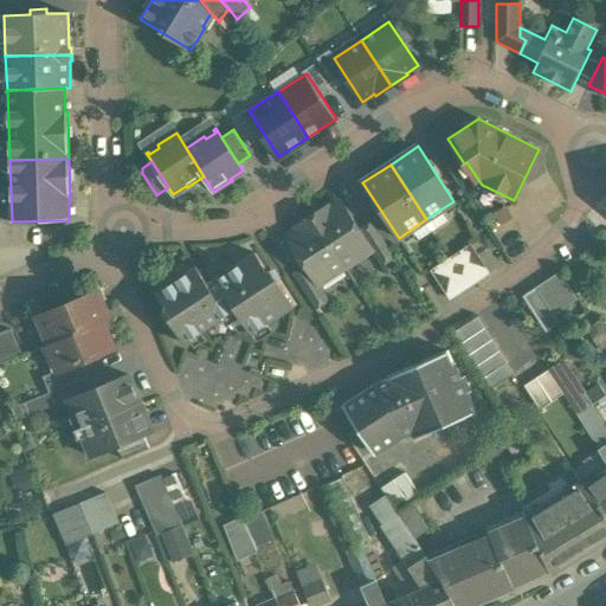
[(360,230),(342,204),(322,217),(318,211),(311,216),(343,265),(371,249),(372,247),(360,230)]
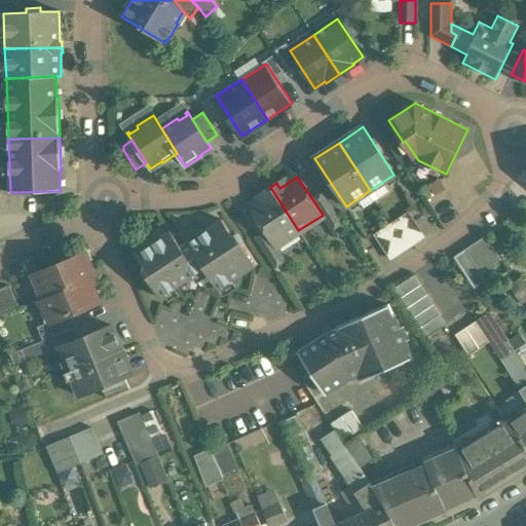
[(298,230),(270,187),(264,191),(267,196),(250,209),(264,230),(274,247),(275,246),(298,230)]
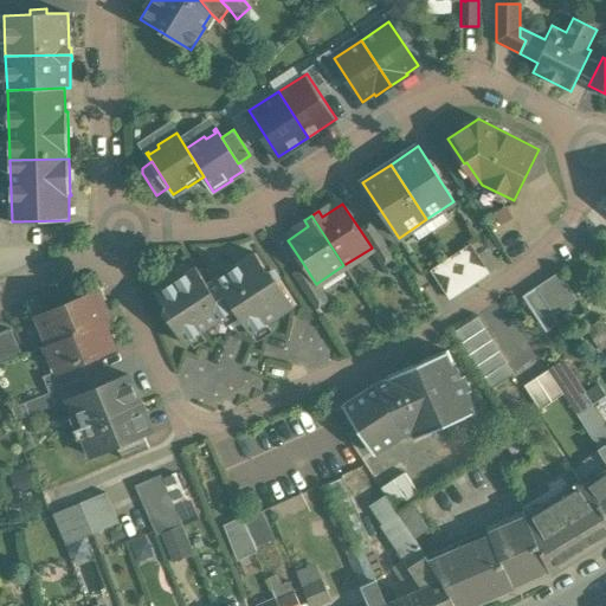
[(394,257),(372,221),(360,230),(372,247),(371,249),(382,266),(394,257)]
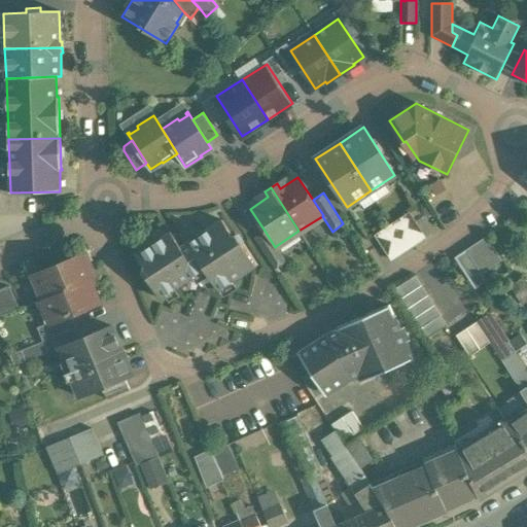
[(410,212),(375,236),(375,235),(374,236),(389,259),(390,258),(390,257),(424,236),(410,212)]
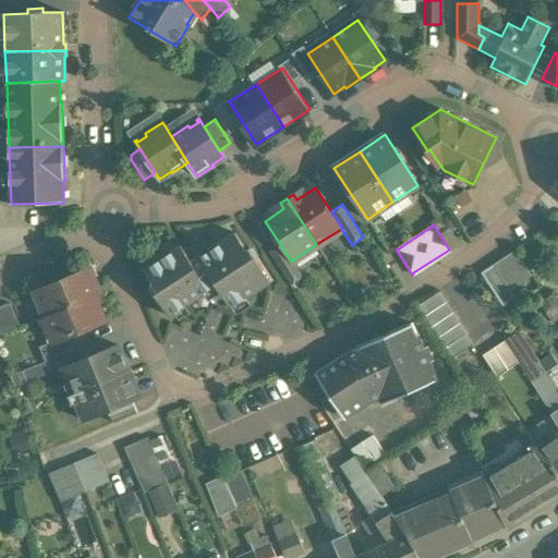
[(199,256),(217,286),(231,308),(271,282),(249,249),(246,250),(235,232),(199,256)]
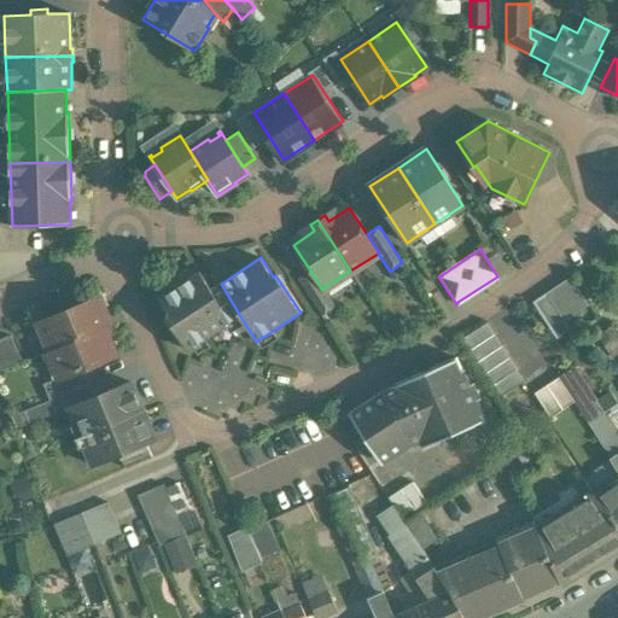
[(322,290),(310,270),(298,279),(322,315),(336,307),(324,289),(322,290)]
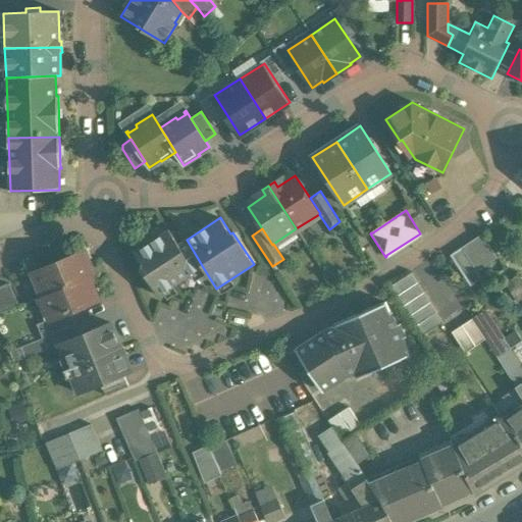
[(203,267),(187,240),(178,245),(168,229),(134,252),(144,267),(141,268),(158,296),(203,267)]
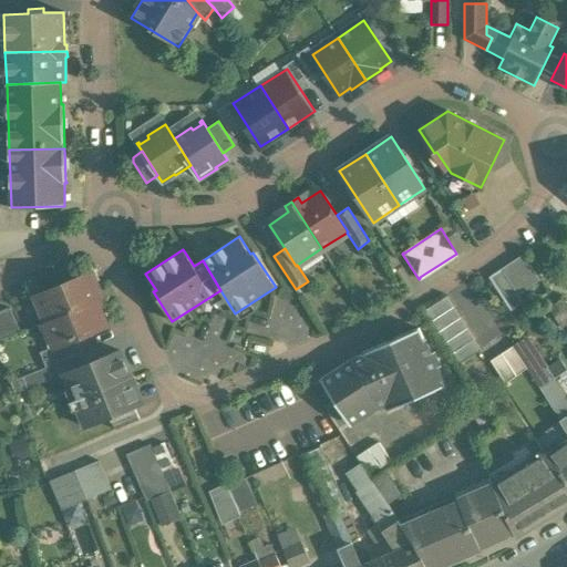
[(517,295),(539,280),(524,255),(502,269),(517,295)]
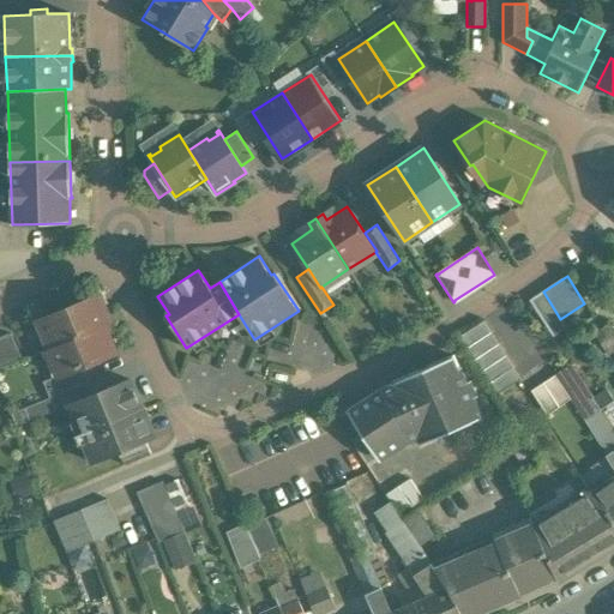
[(560,319),(543,292),(530,300),(553,336),(566,327),(560,319)]
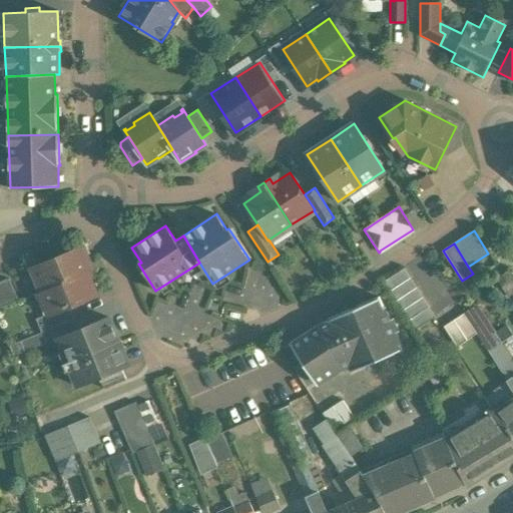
[(83,245),(32,268),(41,292),(87,273),(93,270),(83,245)]
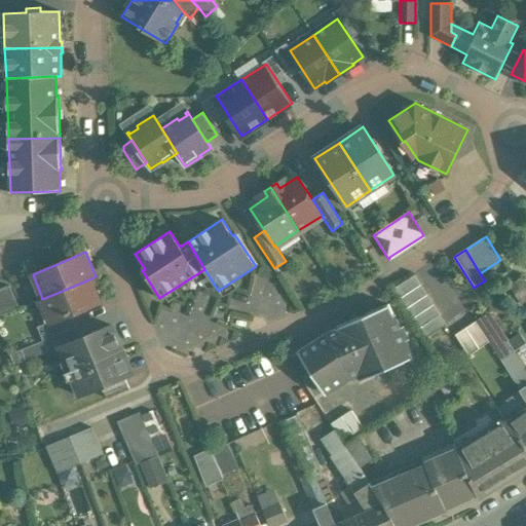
[(446,325),(414,275),(393,289),(425,338),(446,325)]
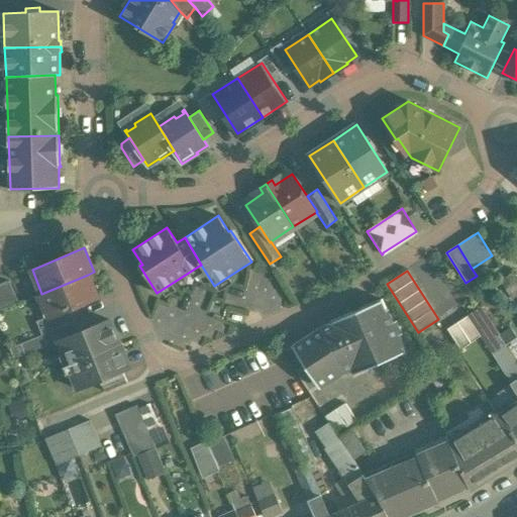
[(516,276),(514,272),(501,281),(512,298),(516,295),(516,276)]
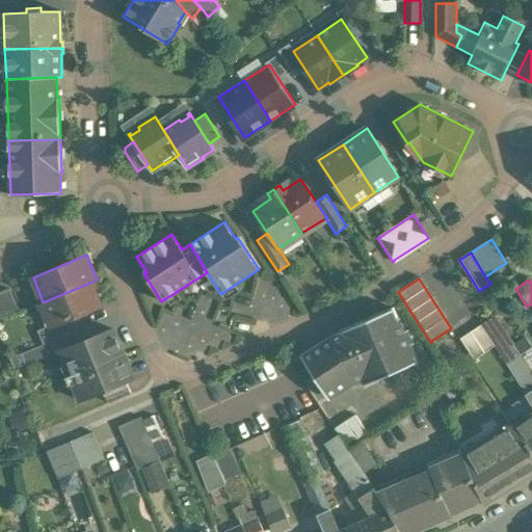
[(43,302),(42,302),(51,325),(52,326),(73,318),(101,307),(90,283),(43,302)]
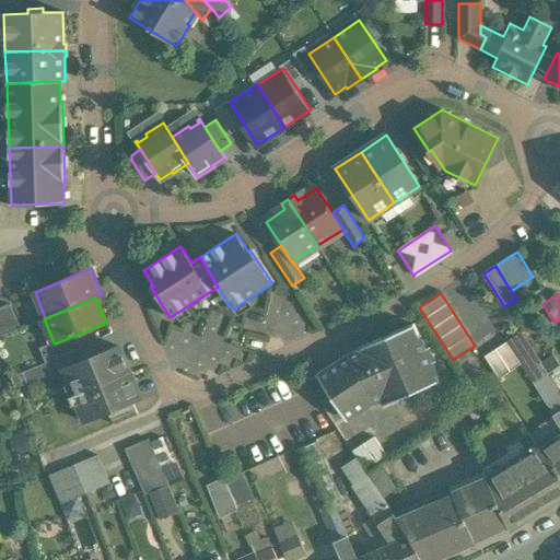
[(0,336),(20,328),(10,304),(0,307),(0,336)]
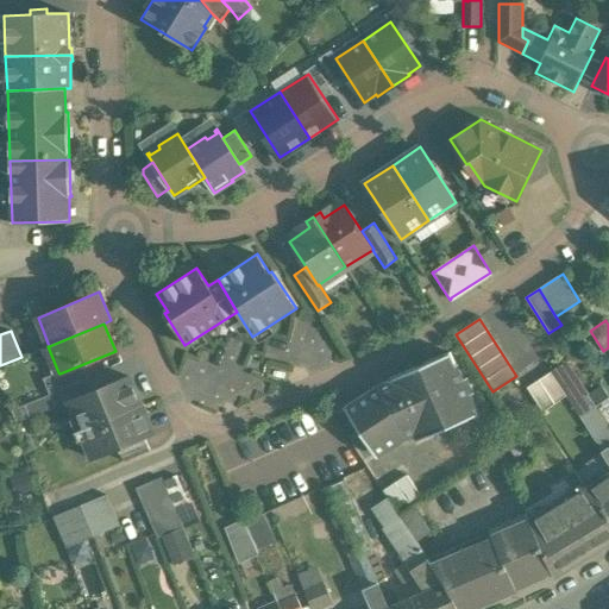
[(390,381),(414,434),(418,443),(477,416),(475,409),(476,409),(469,394),(472,393),(466,378),(464,381),(457,365),(456,365),(450,352),(389,378),(390,381)]
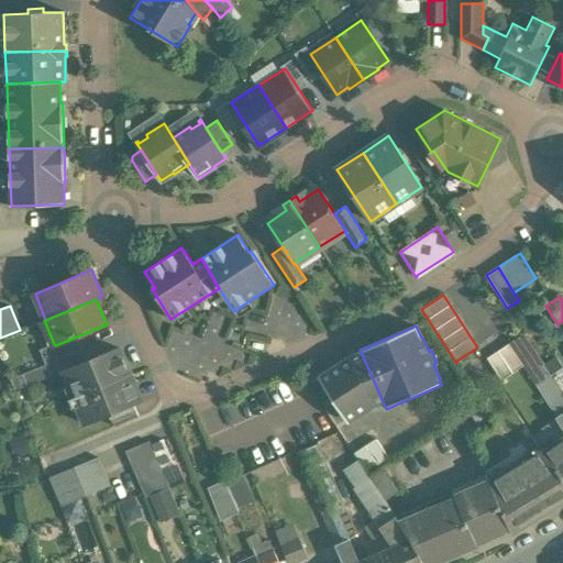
[(83,350),(77,337),(55,345),(54,344),(40,350),(46,365),(47,365),(83,350)]
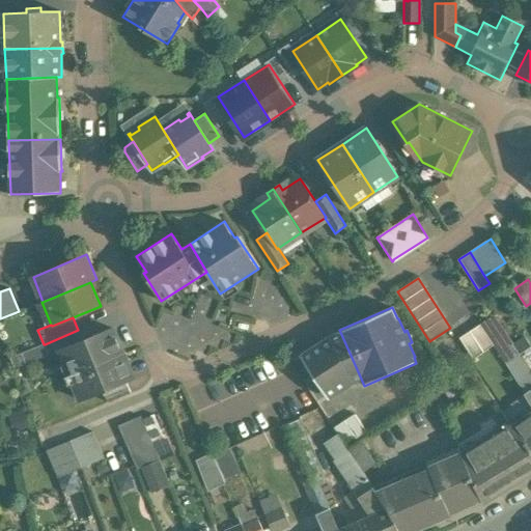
[(114,329),(60,351),(65,364),(72,362),(76,373),(119,356),(123,354),(114,329)]
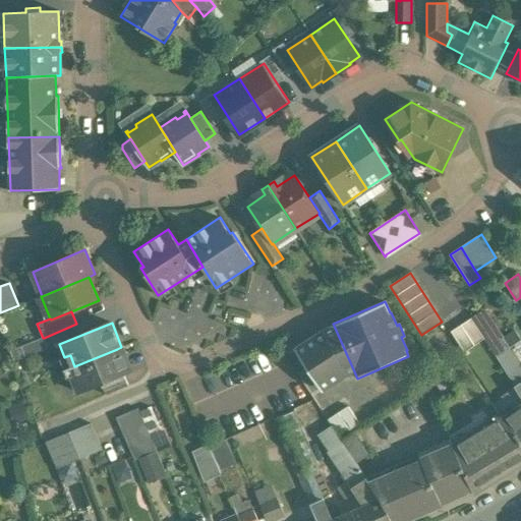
[(354,371),(334,326),(323,331),(294,349),(322,391),(347,375),(354,371)]
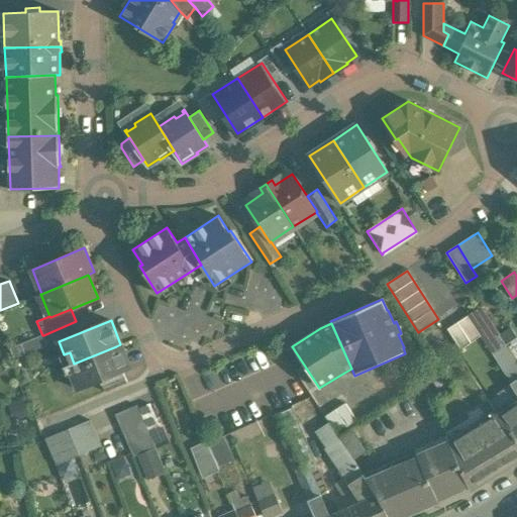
[(512,329),(501,336),(506,344),(516,337),(512,329)]
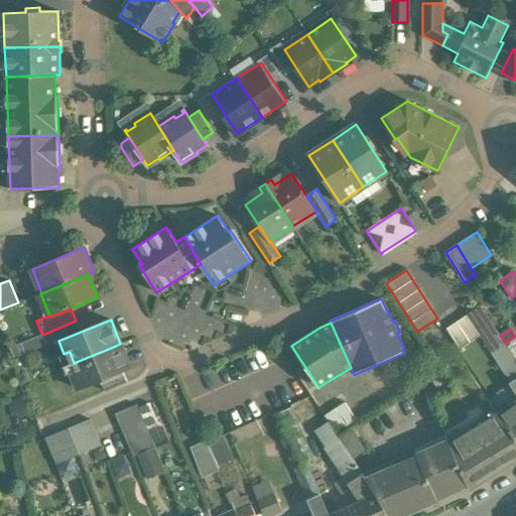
[(42,335),(9,348),(14,359),(47,345),(43,335),(42,335)]
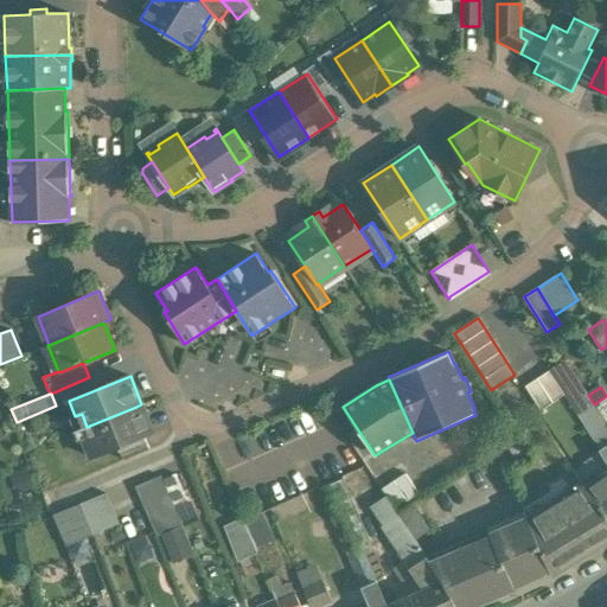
[(599,449),(606,443),(606,429),(589,401),(575,410),(599,449)]
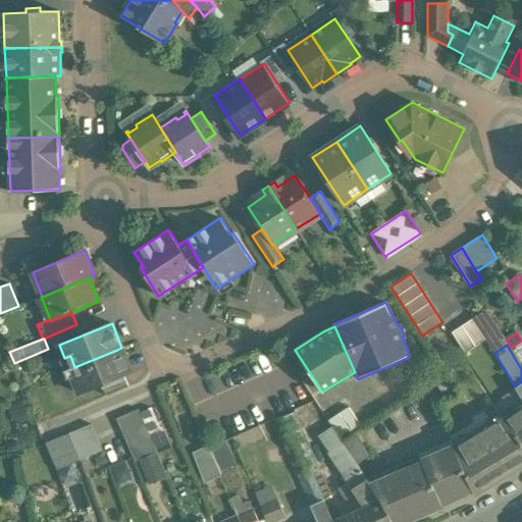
[(117,350),(74,367),(77,374),(77,375),(72,377),(80,394),(102,384),(124,375),(132,371),(127,360),(122,362),(117,350)]
